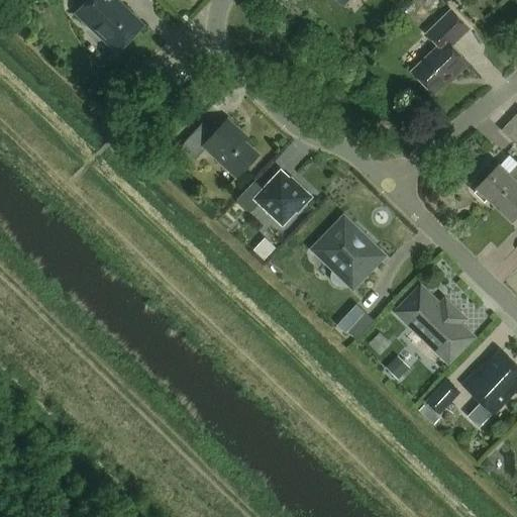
[(87,0),(75,13),(117,54),(143,26),(115,0),(87,0)]
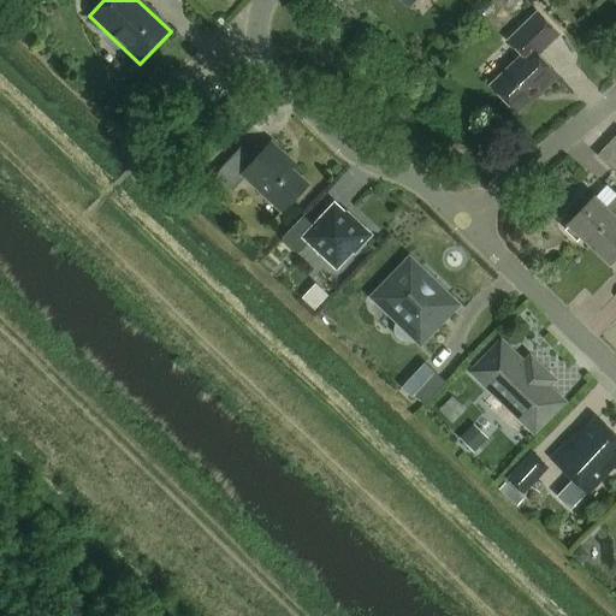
[(517,112),(535,94),(537,96),(556,77),(537,57),(557,36),(535,13),(509,41),(522,54),(491,86),(517,112)]
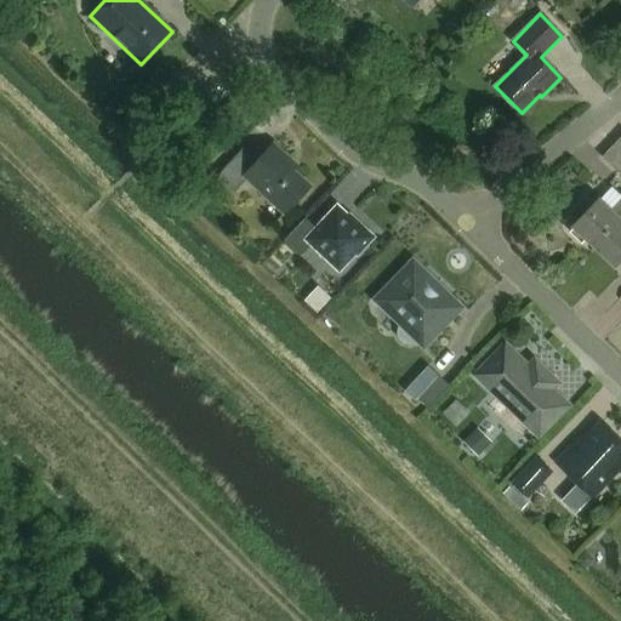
[(284,215),(311,187),(283,161),(286,158),(269,142),(254,160),(241,149),(216,176),(232,192),(244,178),(284,215)]
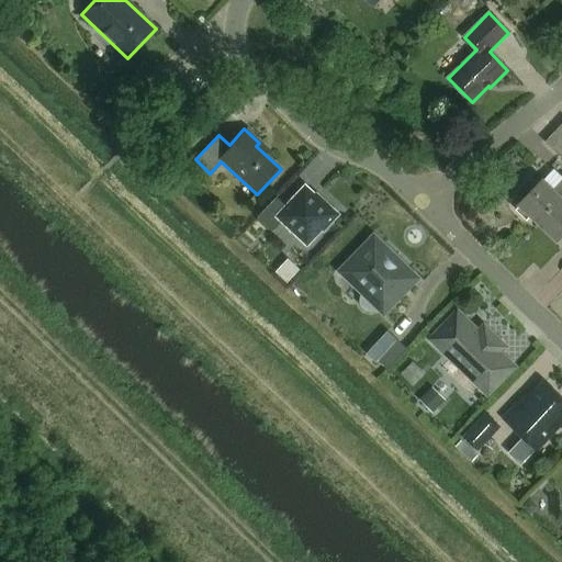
[(561,136),(555,131),(544,143),(561,158),(561,136)]
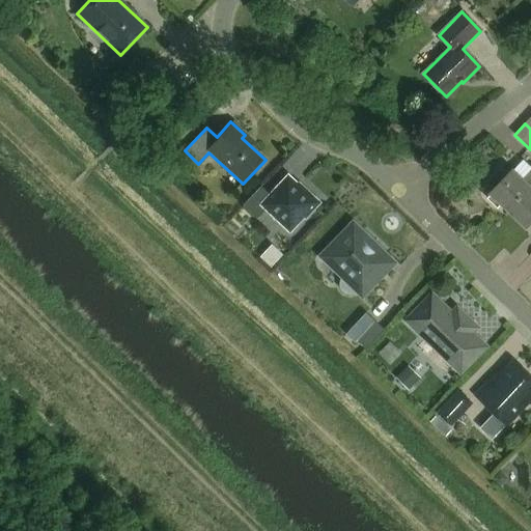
[(530,187),(530,186),(530,169),(522,179),(511,170),(488,194),(507,211),(530,187)]
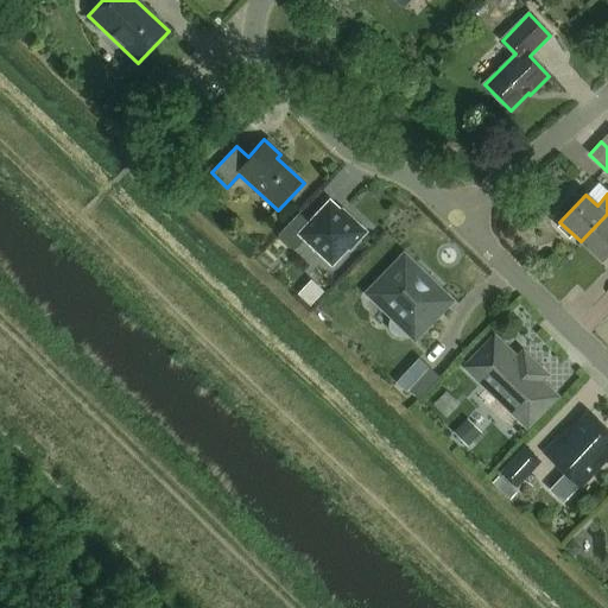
[(329,202),(309,223),(298,214),(278,235),(293,251),(305,240),(331,265),(349,246),(352,248),(366,233),(350,217),(348,220),(329,202)]
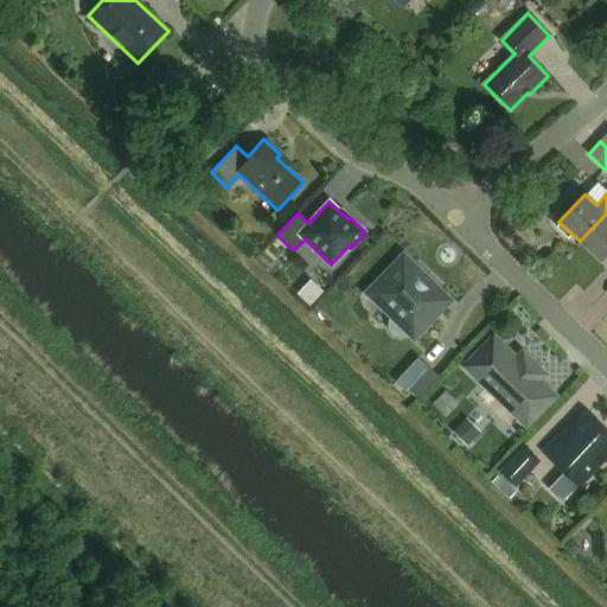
[(606,213),(580,241),(601,261),(606,254),(606,213)]
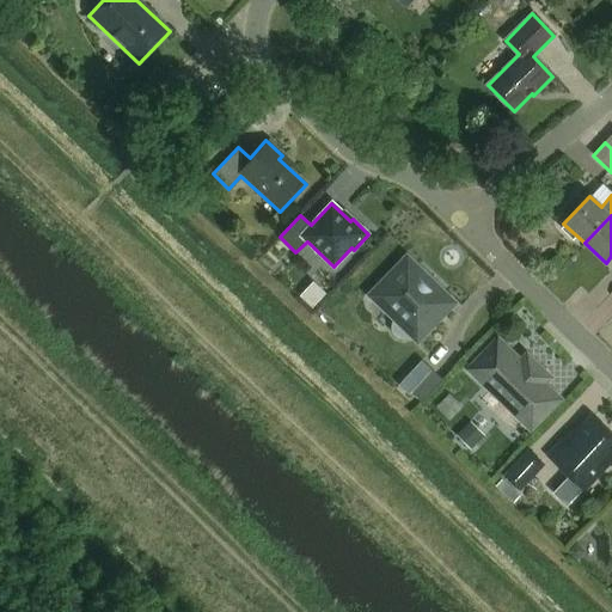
[(422,335),(448,307),(435,294),(442,288),(422,268),(420,271),(407,258),(371,295),(395,319),(392,323),(391,328),(392,331),(395,335),(398,337),(403,338),(408,337),(411,335),(416,330),(422,335)]
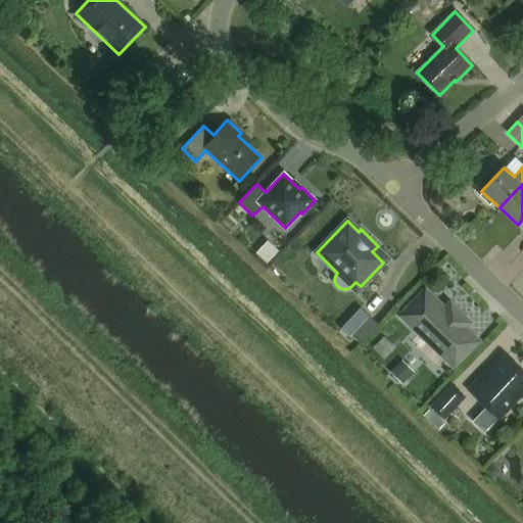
[(276,256),(288,243),(276,231),(264,243),(276,256)]
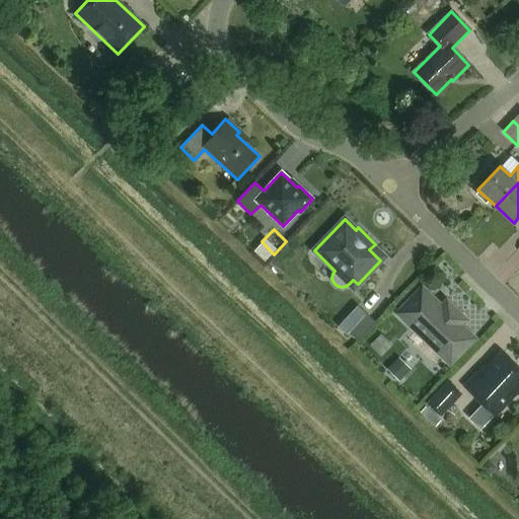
[(445,312),(420,288),(396,312),(448,363),(472,339),(459,325),(464,320),(462,318),(462,315),(455,308),(452,308),(450,306),(445,312)]
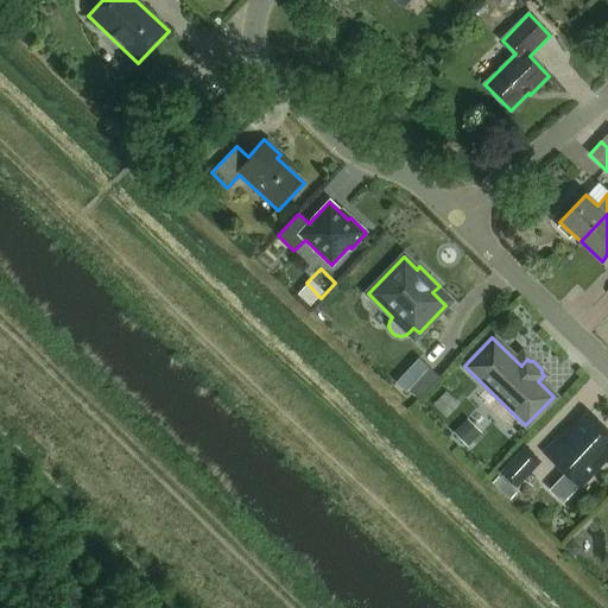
[(417,399),(437,378),(416,356),(396,378),(417,399)]
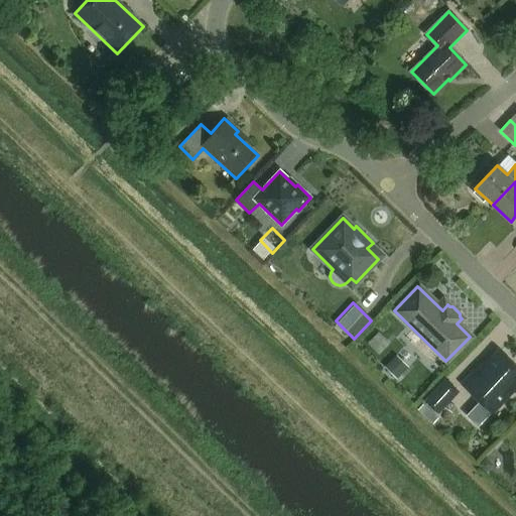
[(515,386),(515,367),(499,352),(479,373),(476,370),(462,384),(492,412),(515,386)]
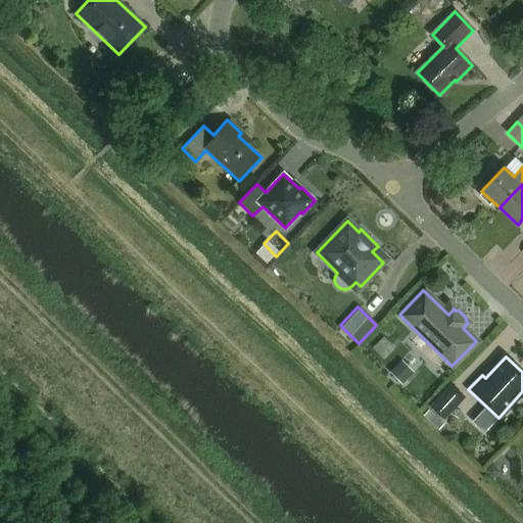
[(401,383),(414,372),(402,360),(390,372),(401,383)]
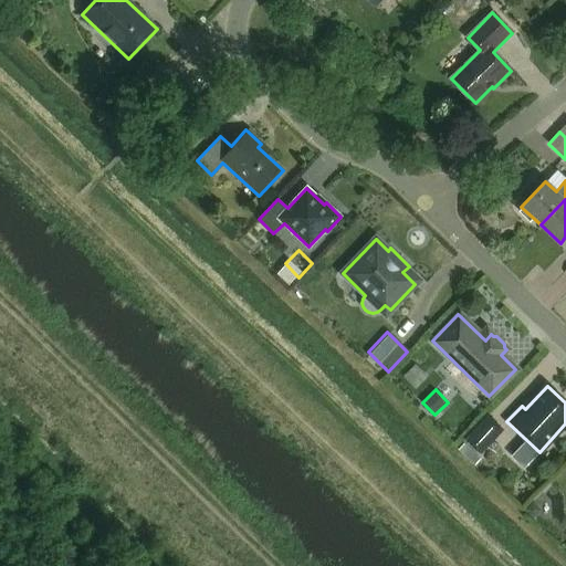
[(462,439),(475,452),(478,453),(502,428),(485,413),(462,439)]
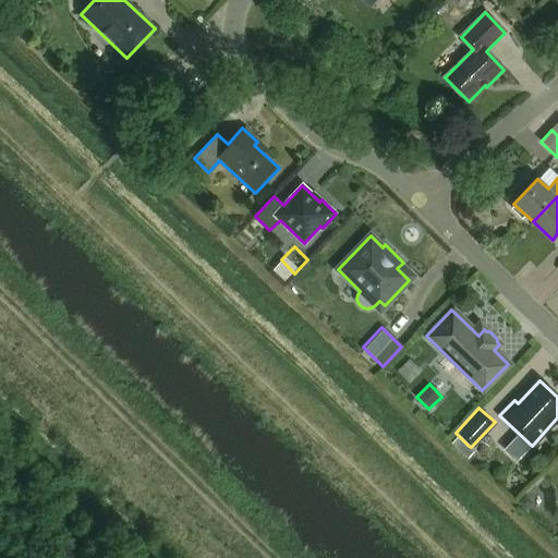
All buildings are outlined.
